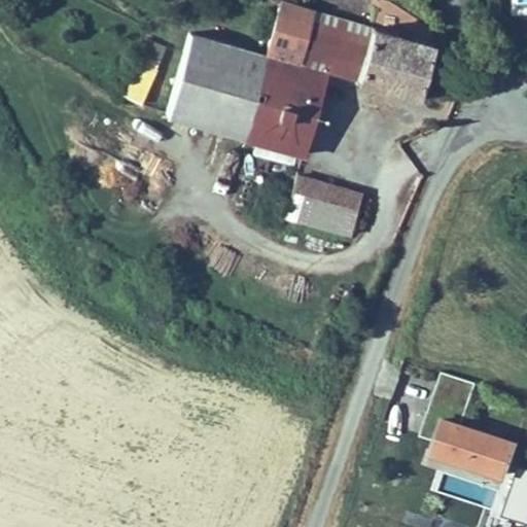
[(433,49),(278,4),(262,58),(237,143),(304,163),(328,79),(417,105),(433,49)]
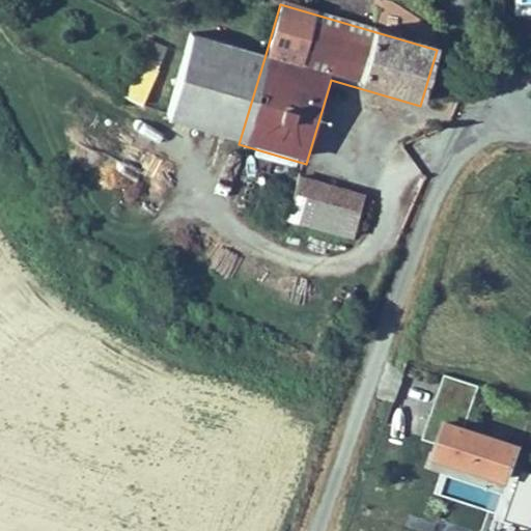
[(264,58),(190,36),(164,122),(239,144),(264,58)]
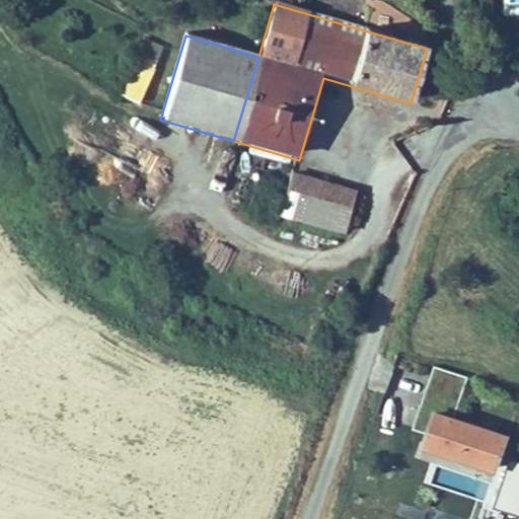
[(162,48),(143,40),(137,55),(157,62),(162,48)]
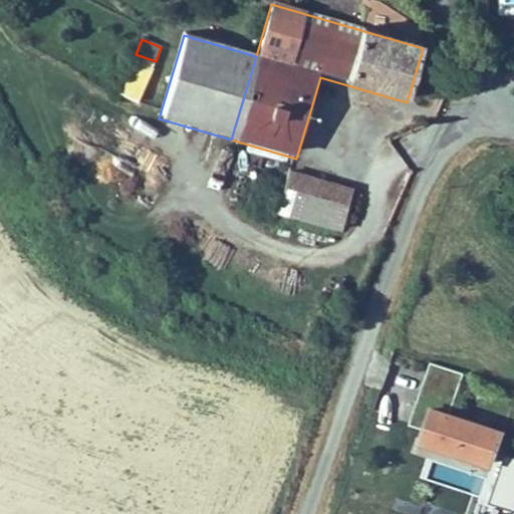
[(353,193),(287,174),(275,216),(341,235),(353,193)]
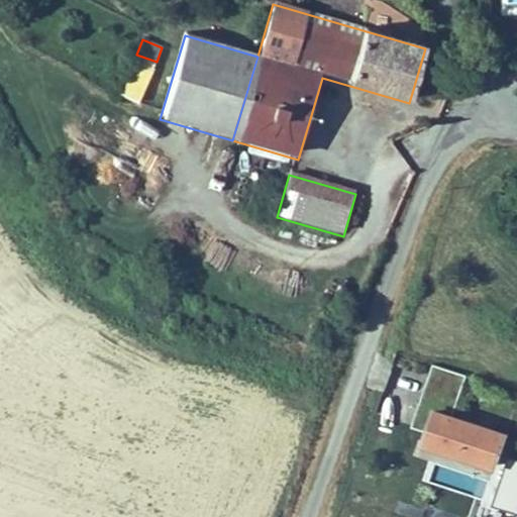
[(464,381),(430,369),(409,432),(420,436),(416,447),(494,474),(506,436),(451,417),(464,381)]
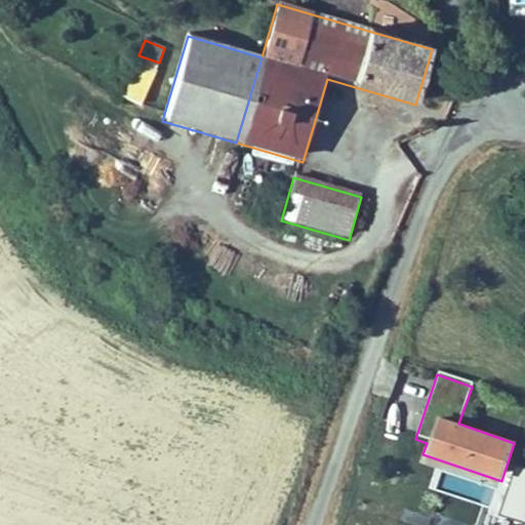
[(500,509),(524,517),(524,461),(518,459),(500,509)]
